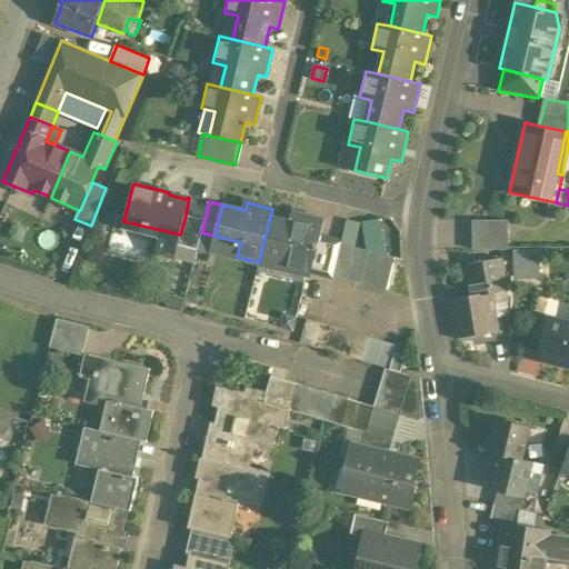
[(291,221),(270,217),(262,249),(287,255),(283,269),(308,275),(308,272),(309,267),(316,239),(320,220),(293,213),(291,221)]
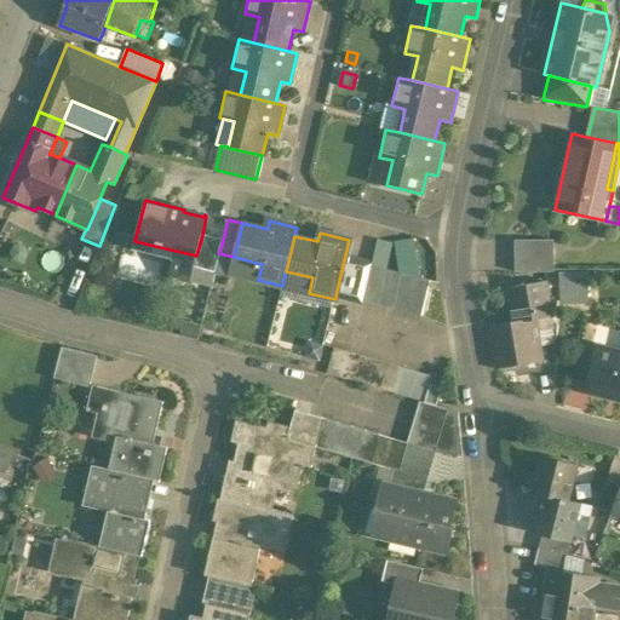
[(202,235),(196,256),(194,267),(216,273),(219,253),(223,240),(202,235)]
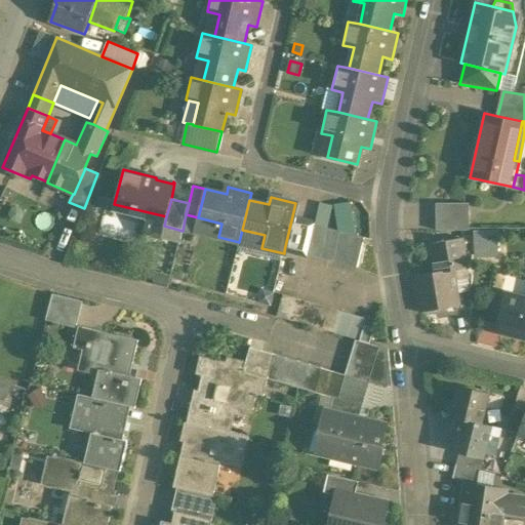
[(315,226),(327,230),(333,206),(321,203),(315,226)]
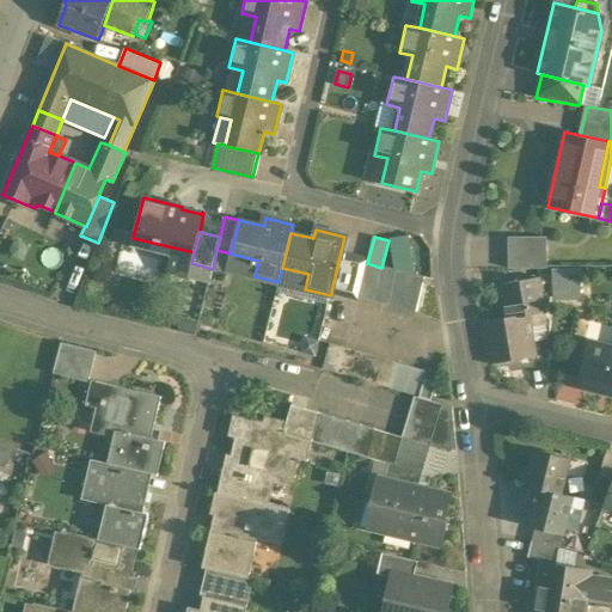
[(509,269),(548,268),(548,237),(509,237),(509,269)]
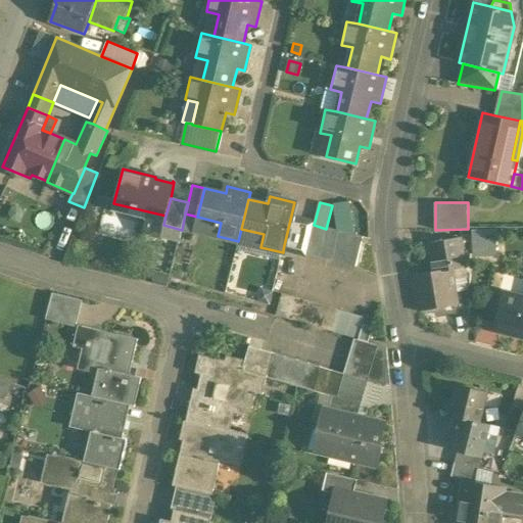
[(112,209),(147,218),(148,211),(113,203),(112,209)]
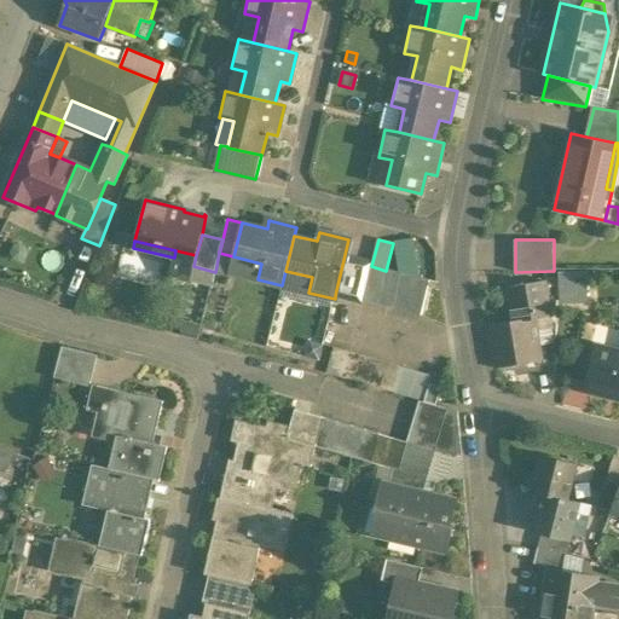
[(414,243),(397,247),(403,272),(420,267),(414,243)]
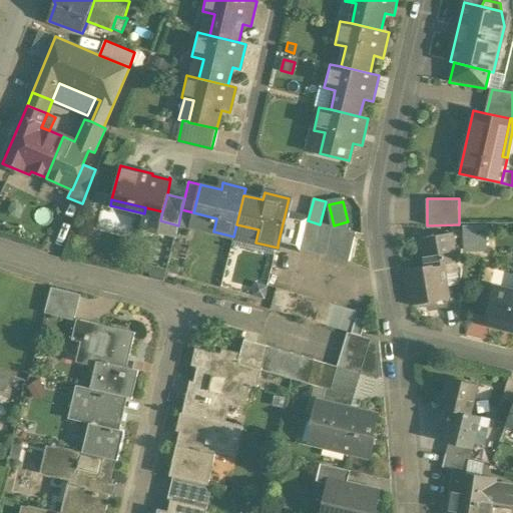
[(140,228),(157,232),(160,220),(162,211),(145,207),(144,213),(140,228)]
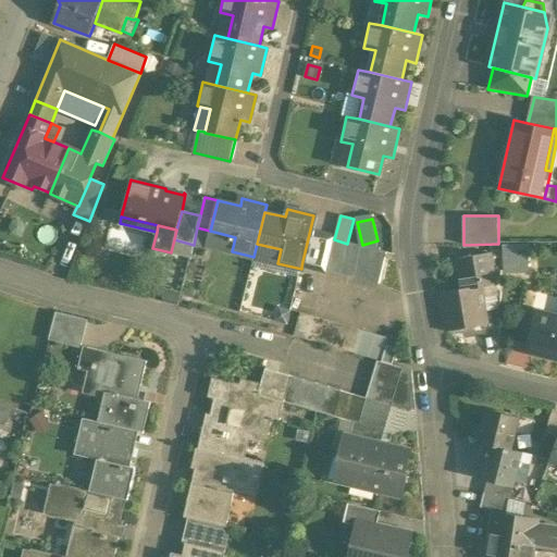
[(197,227),(194,245),(207,248),(210,231),(197,227)]
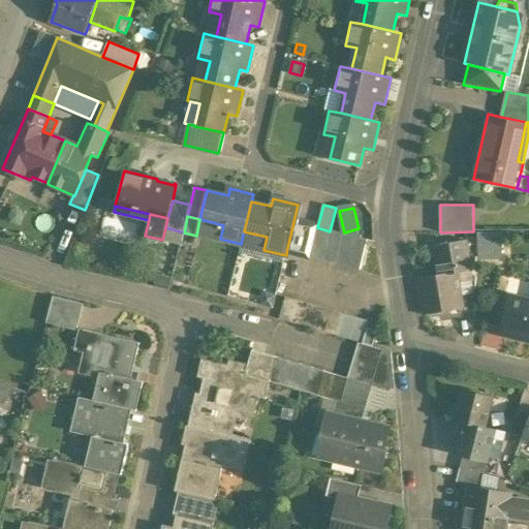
[(306,225),(293,222),(287,248),(300,251),(306,225)]
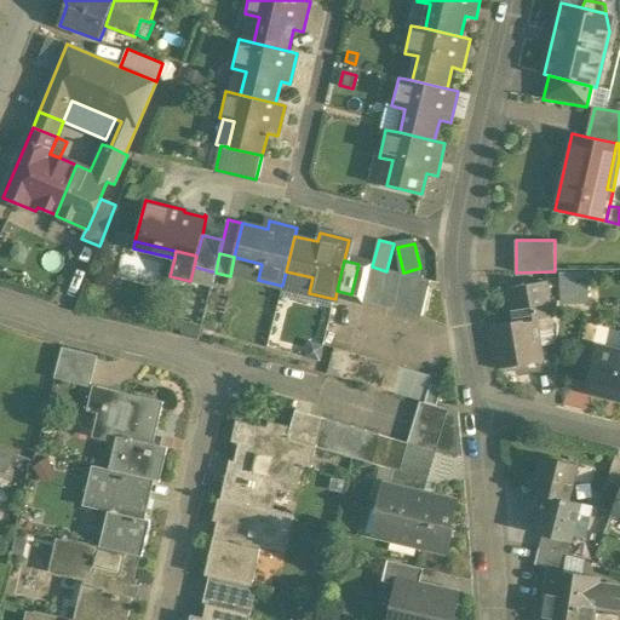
[(372,267),(359,264),(351,294),(365,298),(372,267)]
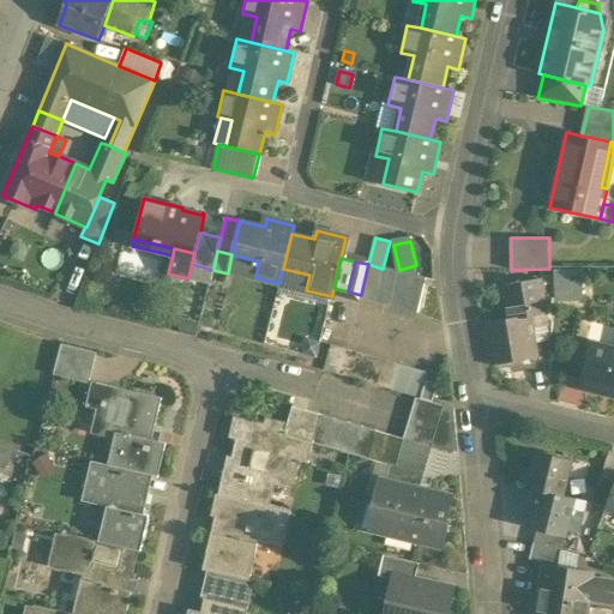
[(214,270),(192,264),(188,278),(210,283),(214,270)]
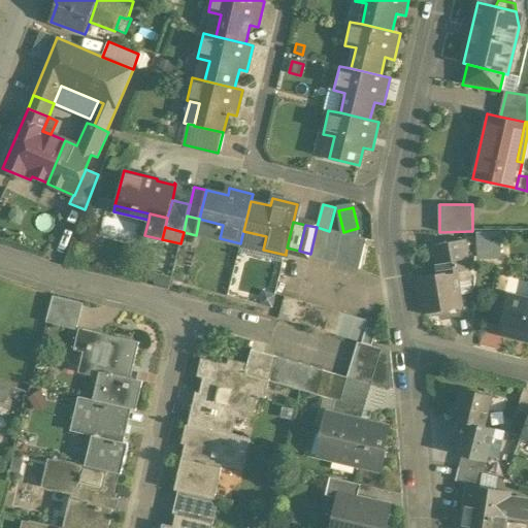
[(317,227),(310,254),(323,257),(329,231),(317,227)]
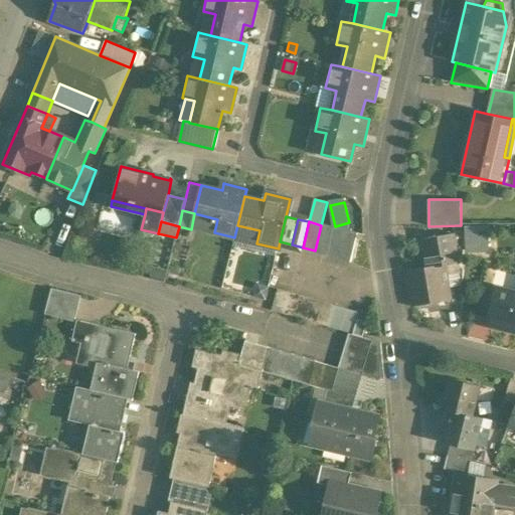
[(333,227),(321,225),(315,250),(327,252),(333,227)]
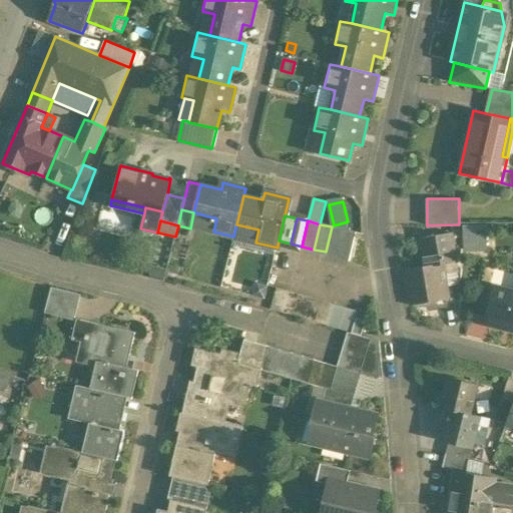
[(344,229),(332,226),(326,251),(338,254),(344,229)]
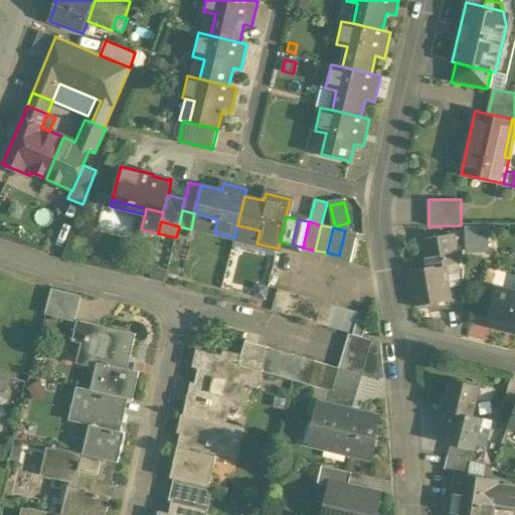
[(356,233),(345,230),(339,255),(350,259),(356,233)]
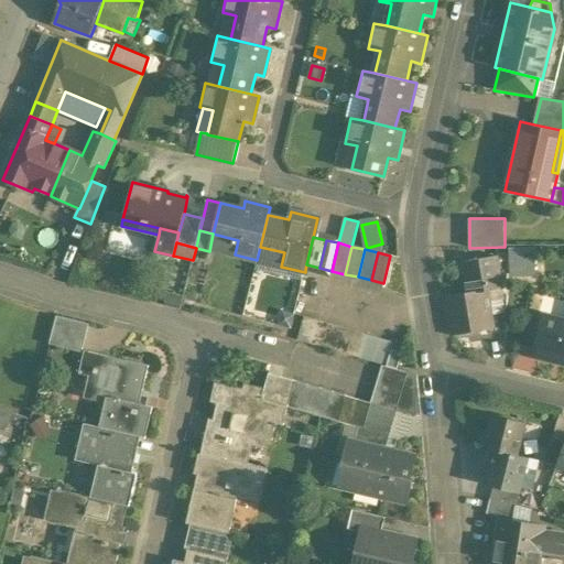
[(391,256),(390,256),(383,283),(371,280),(358,277),(345,274),(332,271),(320,268),(306,264),(305,270),(383,288),(391,256)]
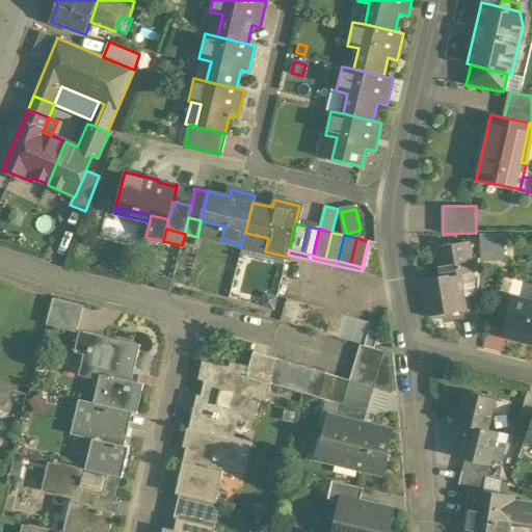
[(460,273),(460,275),(476,272),(470,242),(436,248),(442,276),(460,273)]
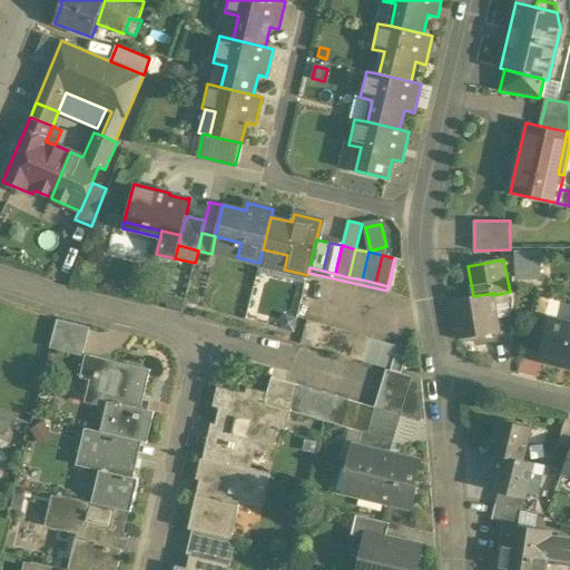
[(540,259),(518,259),(519,277),(541,276),(540,259)]
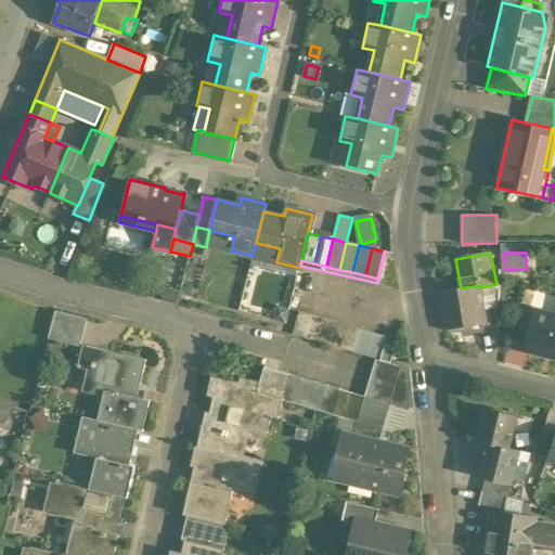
[(444,331),(487,323),(480,287),(480,285),(461,288),(437,292),(444,331)]
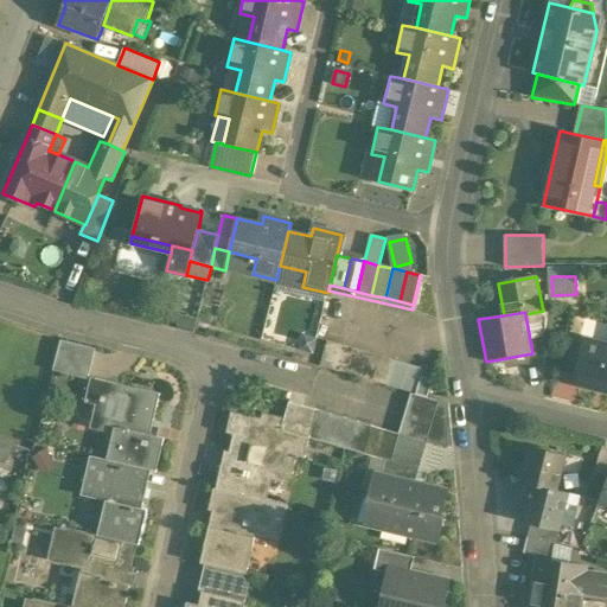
[(606,342),(583,337),(572,385),(606,394),(606,342)]
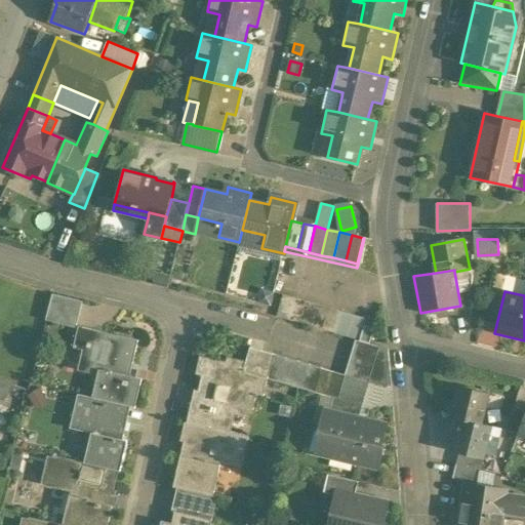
[(46,320),(76,328),(77,326),(83,303),(53,294),(46,320)]
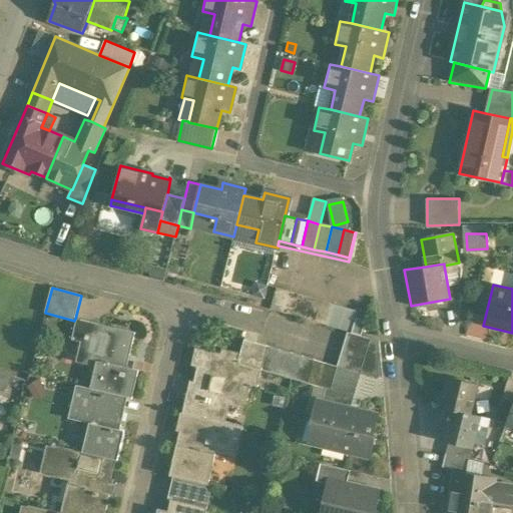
[(283,313),(289,292),(278,289),(272,310),(283,313)]
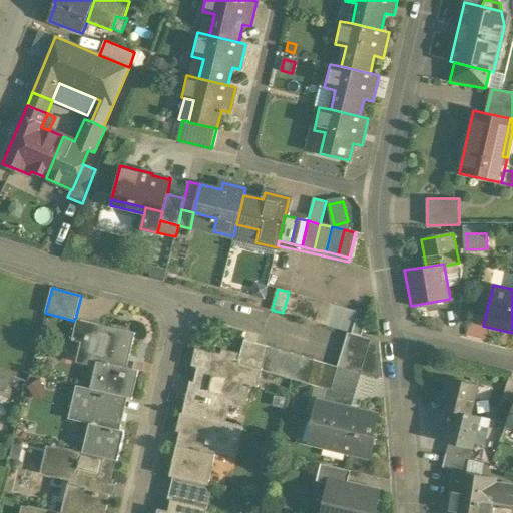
[(294,317),(300,295),(289,292),(283,313),(294,317)]
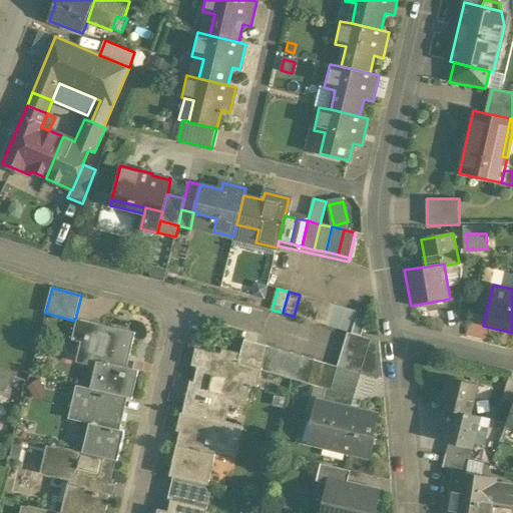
[(317,323),(323,302),(312,299),(306,320),(317,323)]
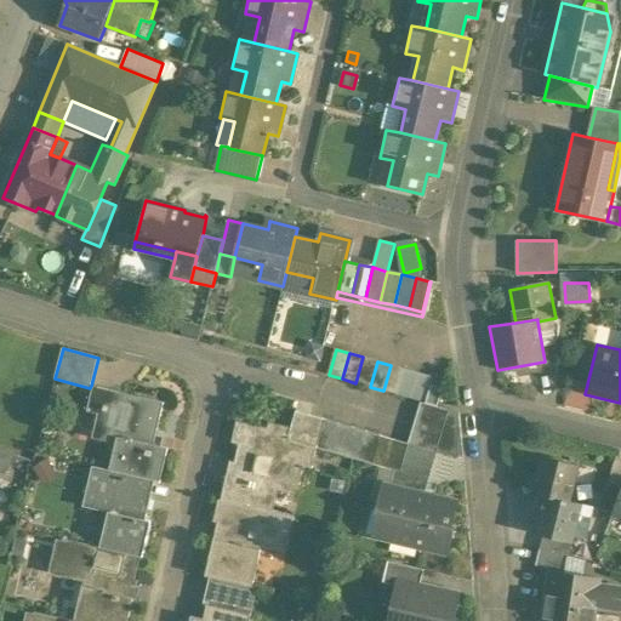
[(398,394),(405,369),(391,365),(383,391),(398,394)]
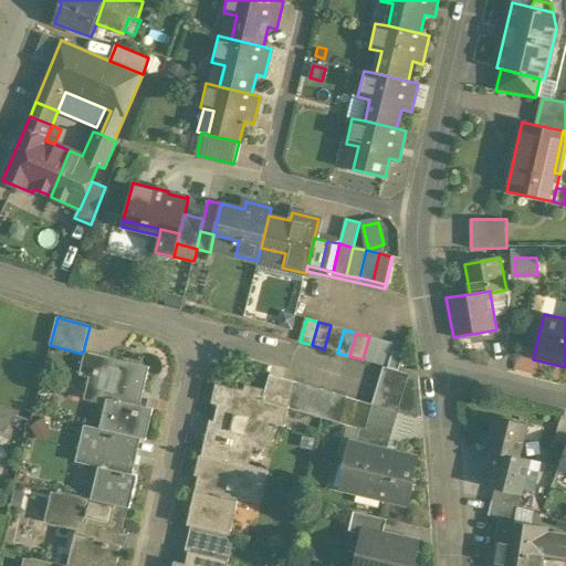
[(376,364),(381,341),(369,336),(363,359),(376,364)]
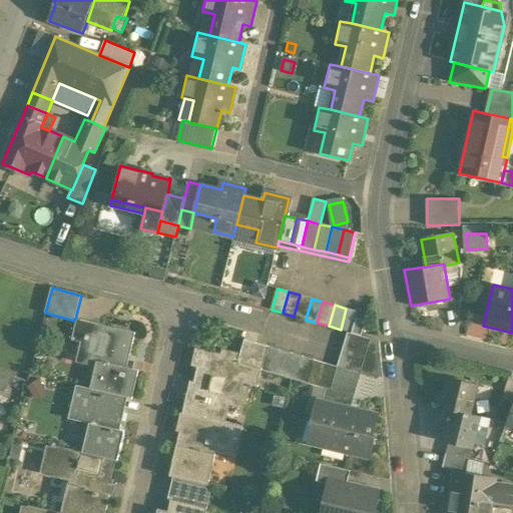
[(352,333),(358,312),(346,309),(341,330),(352,333)]
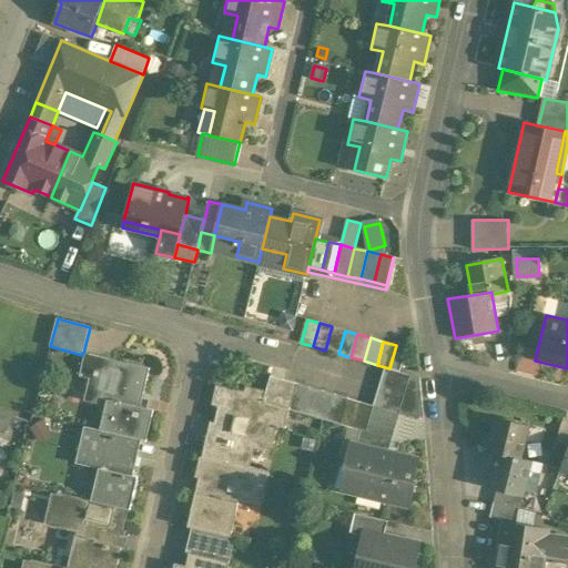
[(405,355),(395,352),(389,368),(401,372),(405,355)]
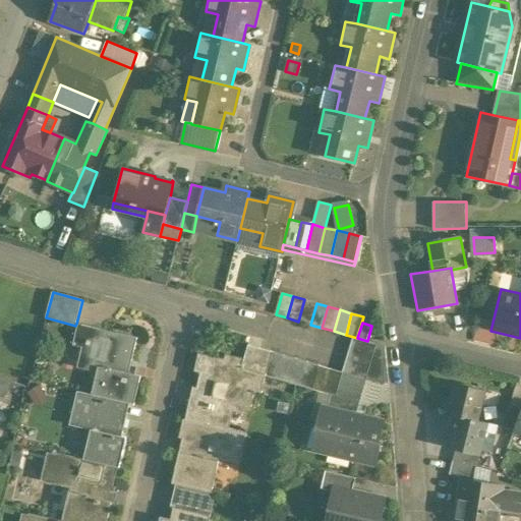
[(78,344),(79,341),(83,325),(76,324),(75,326),(72,342),(78,344)]
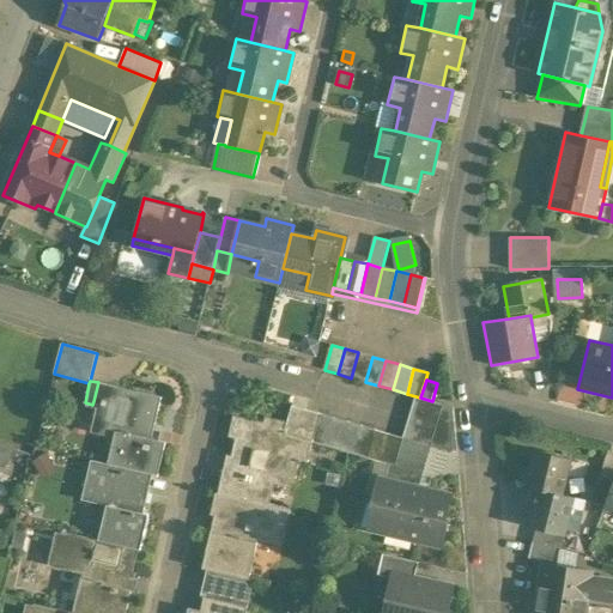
[(163,398),(98,382),(93,401),(96,402),(113,406),(107,430),(115,432),(114,437),(108,463),(158,475),(167,441),(153,438),(163,398)]
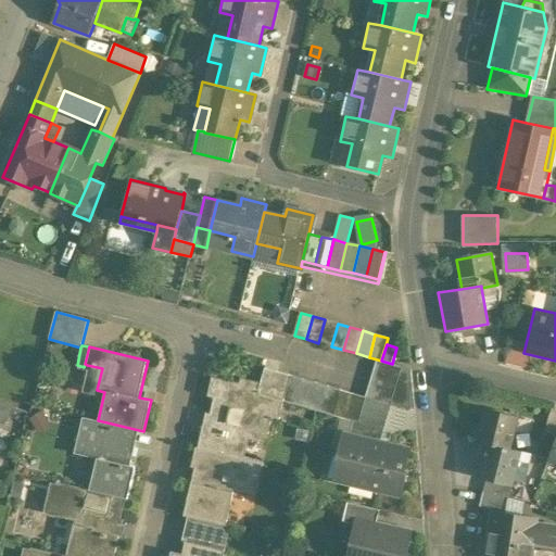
[(381,361),(377,359),(374,373),(399,379),(402,367),(392,364),(381,361)]
